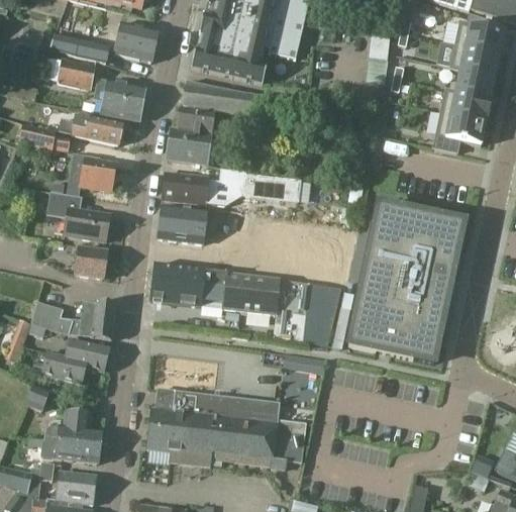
[(102,0),(112,3),(119,5),(120,2),(141,8),(143,0),(102,0)]
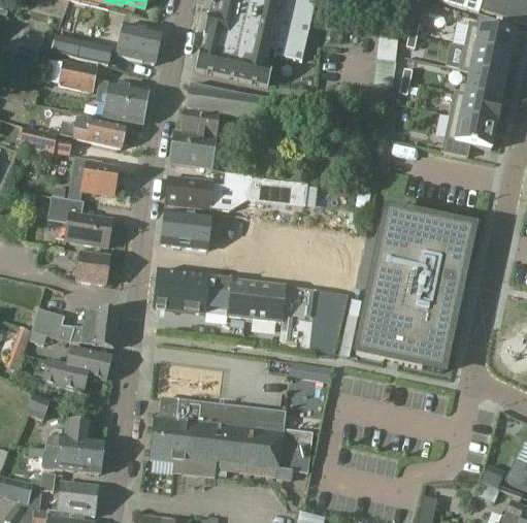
[(221,0),(225,1),(221,18),(207,14),(203,33),(205,34),(201,51),(199,51),(195,69),(268,86),(272,68),(265,66),(269,47),(275,48),(274,53),(294,58),(307,0),(221,0)]
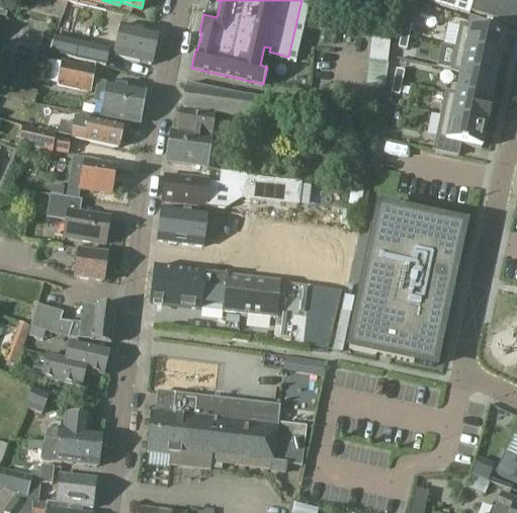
[(431,0),(431,2),(469,13),(470,10),(474,0),(431,0)]
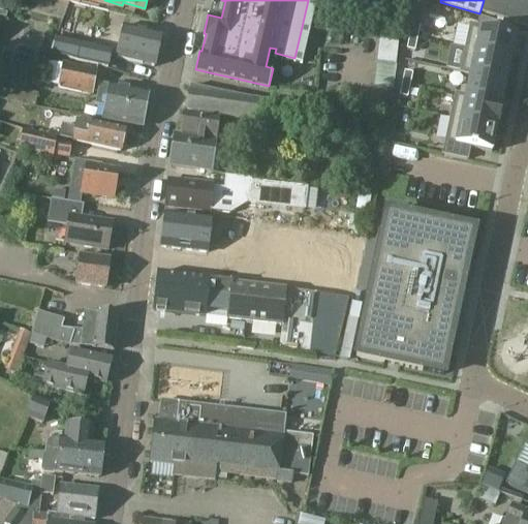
[(484,0),(480,10),(527,25),(527,0),(484,0)]
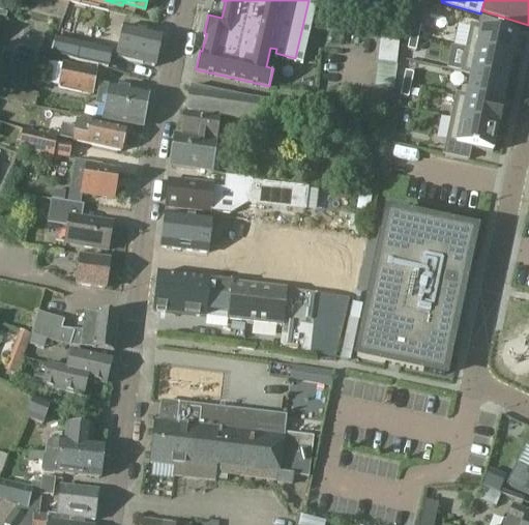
[(413,22),(410,34),(418,36),(421,24),(413,22)]
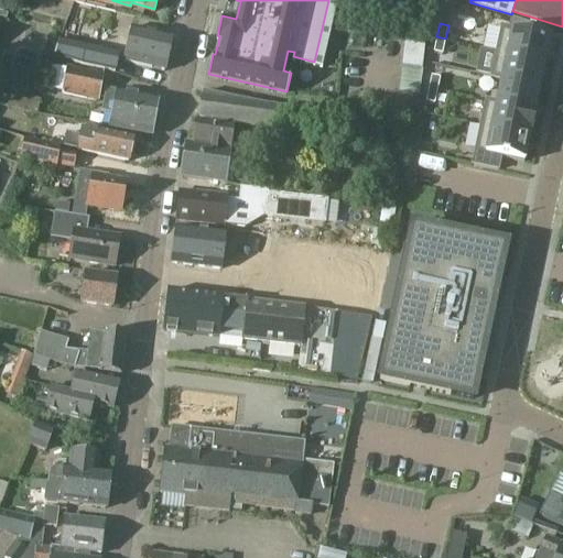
[(501,23),(496,50),(545,59),(551,34),(501,23)]
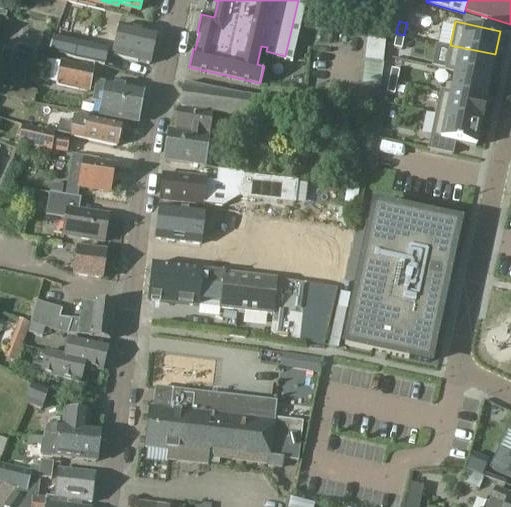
[(157,30),(139,26),(120,22),(113,52),(150,61),(157,30)]
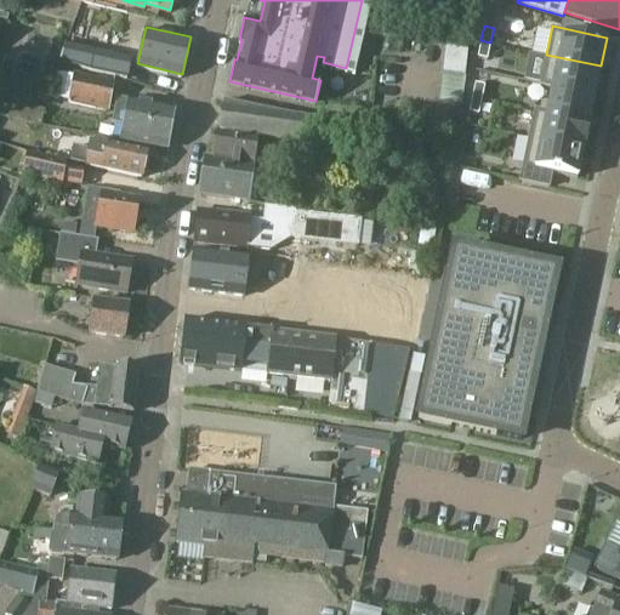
[(442,70),(466,73),(468,41),(444,39),(442,69),(442,70)]
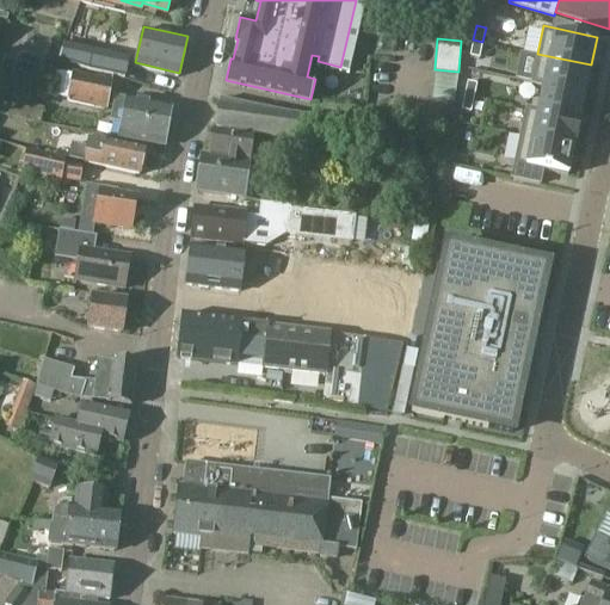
[(129,54),(67,39),(65,39),(59,55),(91,66),(125,73),(129,54)]
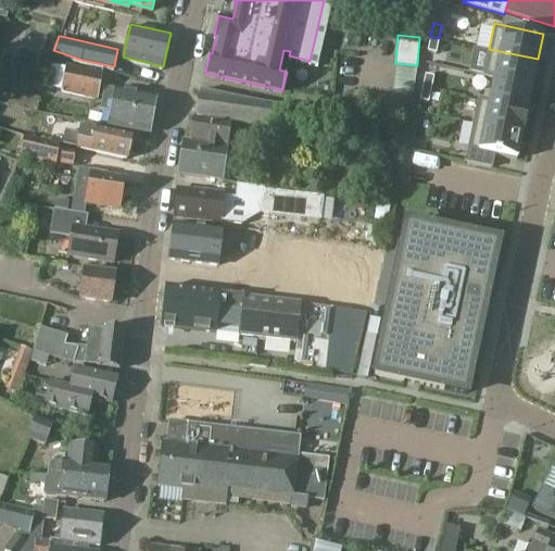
[(430,36),(428,49),(437,51),(439,38),(430,36)]
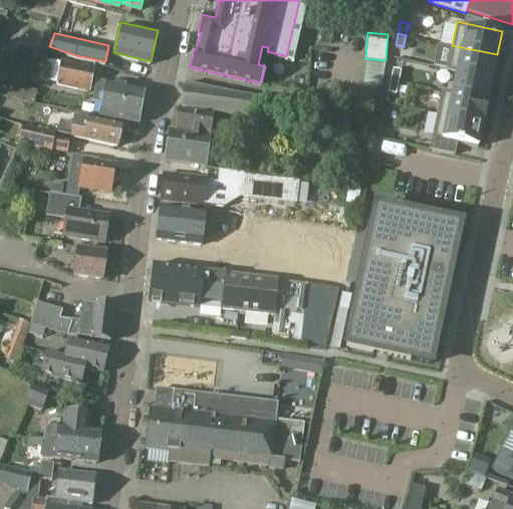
[(334,43),(334,53),(354,52),(353,42),(334,43)]
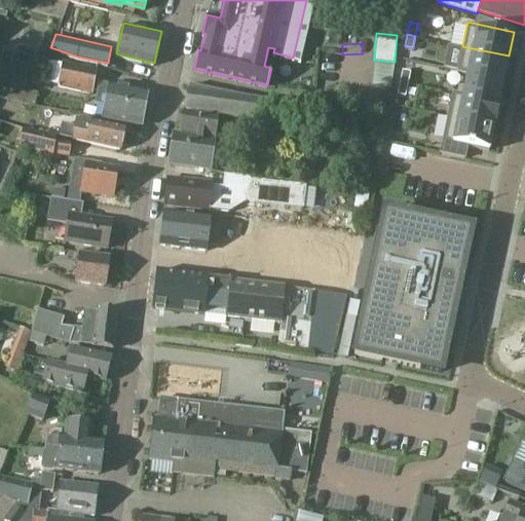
[(462,46),(457,70),(467,72),(467,71),(503,79),(509,56),(462,46)]
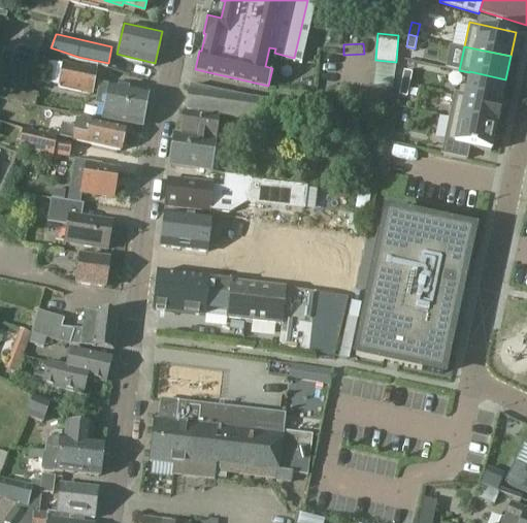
[(59,82),(62,61),(48,58),(45,79),(59,82)]
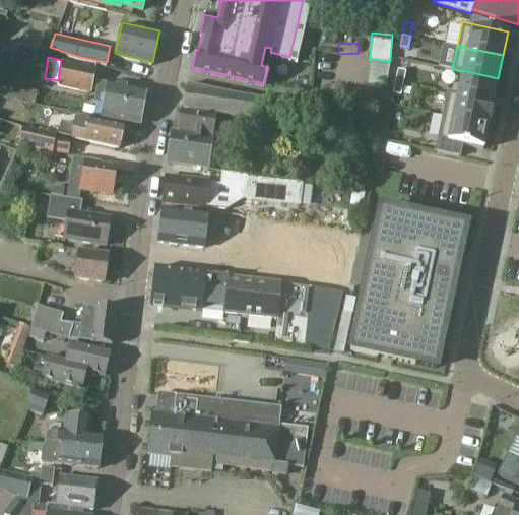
[(62,57),(61,60),(58,80),(58,82),(72,87),(91,90),(96,65),(62,57)]
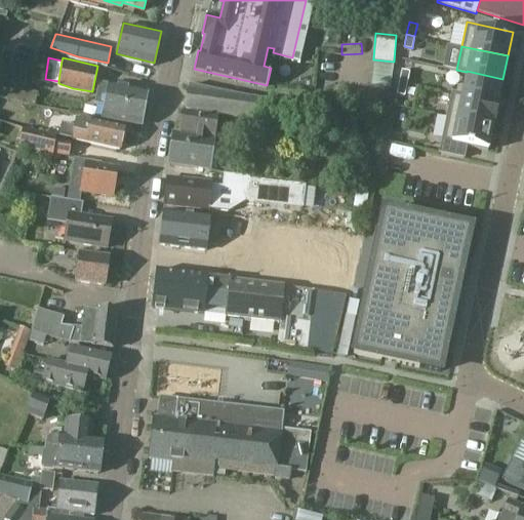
[(402,69),(399,80),(407,82),(410,70),(402,69)]
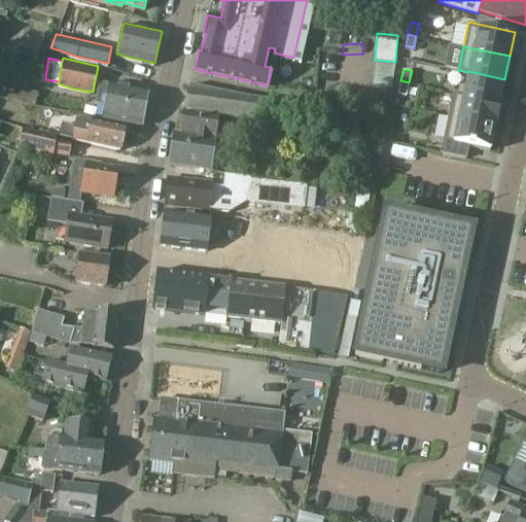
[(463,93),(463,94),(499,102),(500,101),(504,79),(468,71),(468,72),(463,93)]
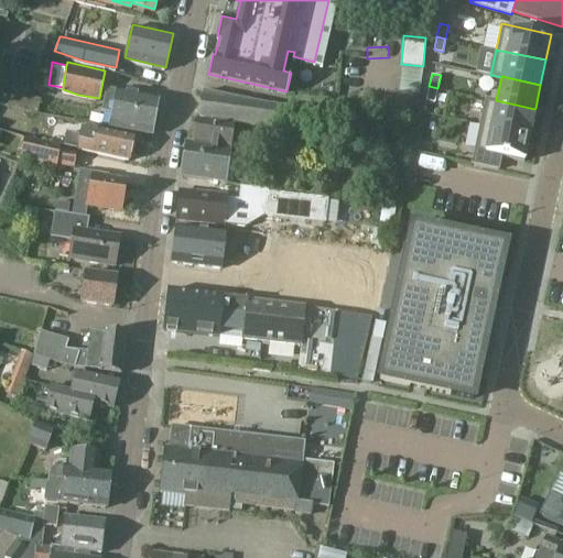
[(4,83),(0,81),(0,101),(30,109),(36,111),(42,97),(35,95),(7,88),(7,93),(3,91),(4,87),(3,87),(4,83)]
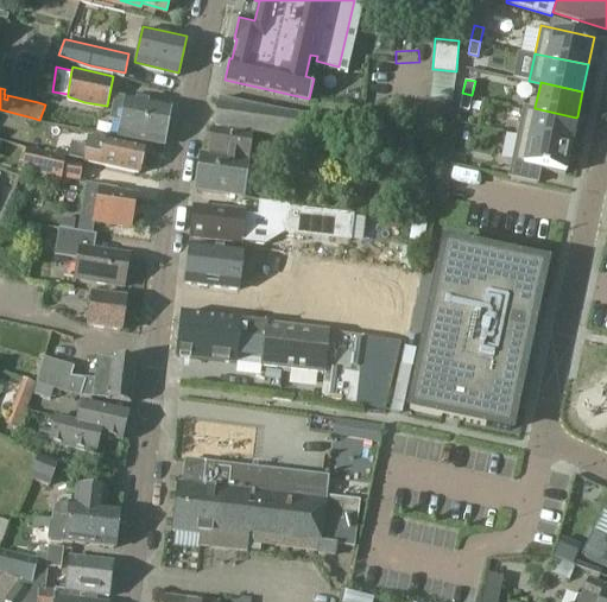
[(114,92),(109,116),(120,119),(121,114),(168,122),(171,102),(125,94),(114,92)]
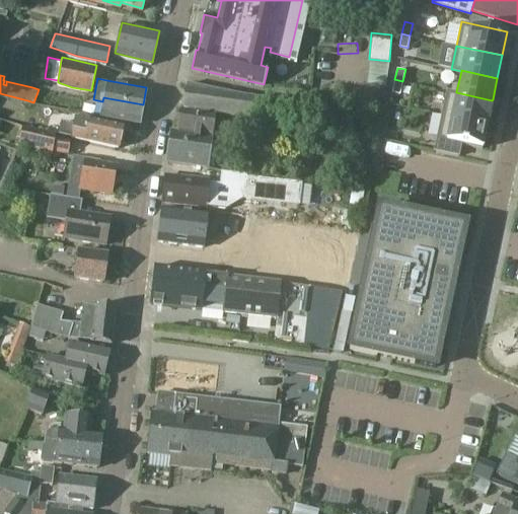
[(394,79),(392,91),(400,93),(402,81),(394,79)]
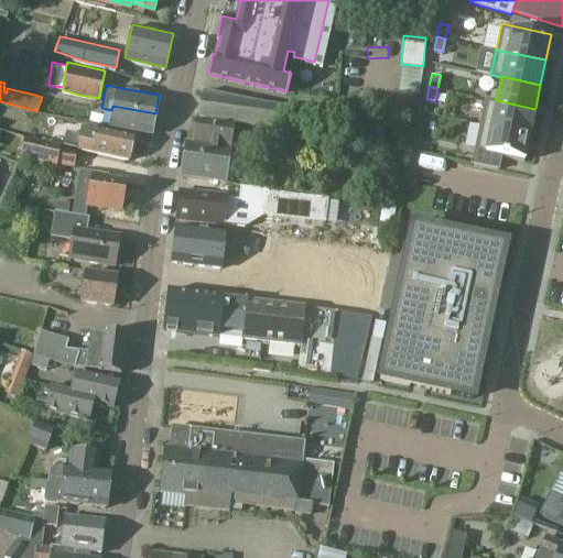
[(199,116),(197,116),(194,138),(229,142),(233,121),(285,129),(289,105),(266,101),(203,89),(199,116)]
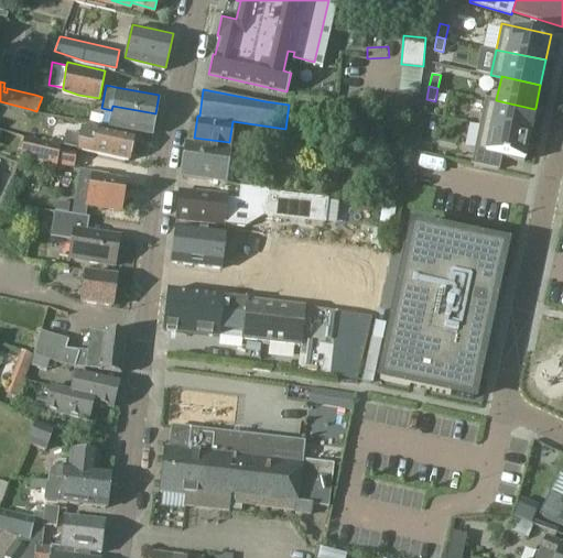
[(65,94),(63,106),(100,111),(103,99),(65,94)]
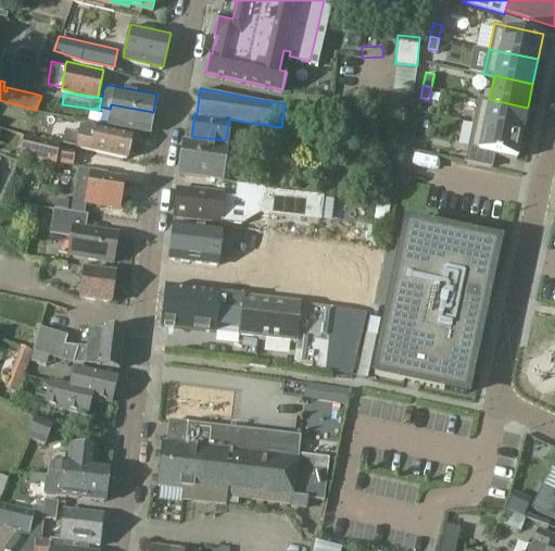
[(479,96),(474,122),(522,132),(521,133),(524,133),(529,107),(528,107),(527,108),(489,99),(489,98),(479,96)]
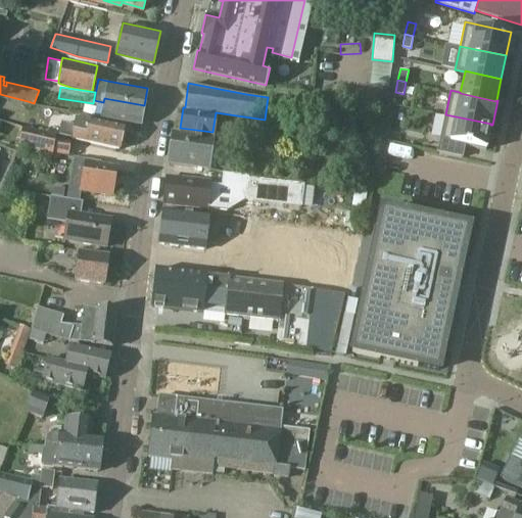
[(144,105),(104,98),(103,102),(101,115),(141,123),(144,105)]
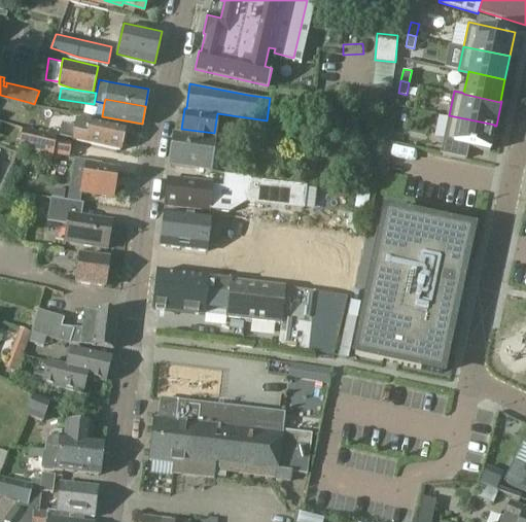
[(0,104),(0,157),(21,114),(0,104)]
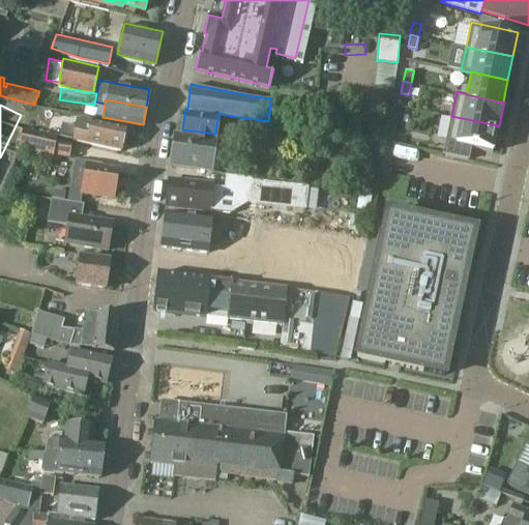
[(451,116),(444,152),(468,157),(471,145),(493,149),(497,126),(498,125),(451,116)]
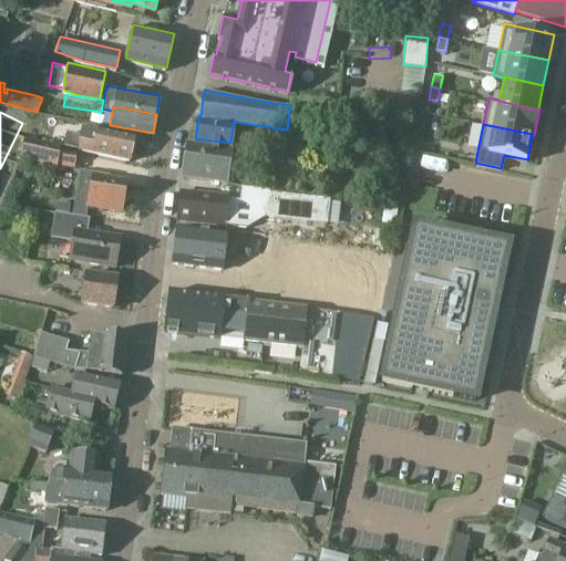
[(83,128),(82,134),(67,131),(64,144),(79,147),(130,158),(135,135),(99,126),(96,132),(83,128)]
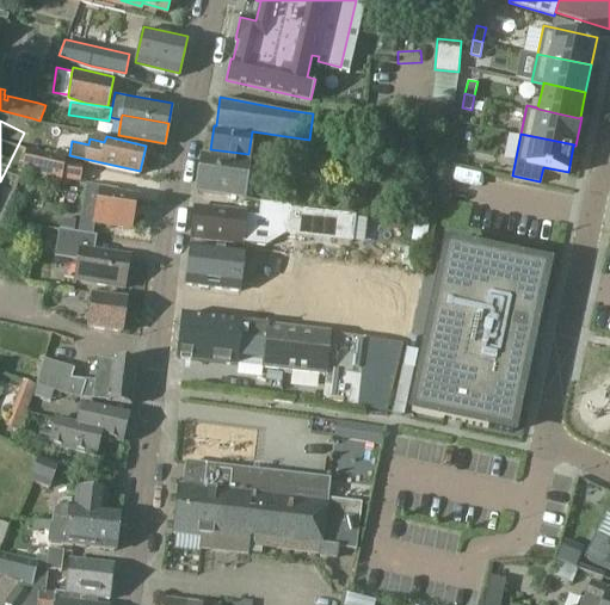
[(63,176),(67,159),(68,154),(26,146),(22,170),(62,179),(63,176)]
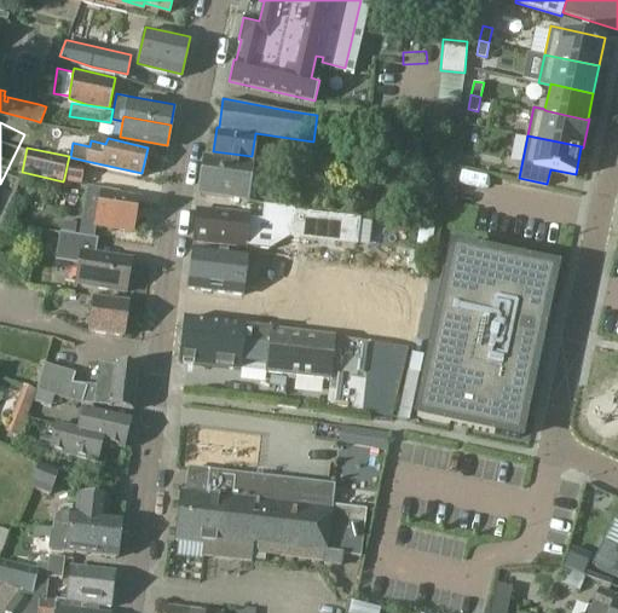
[(252,156),(213,151),(213,156),(203,155),(198,191),(247,197),(252,156)]
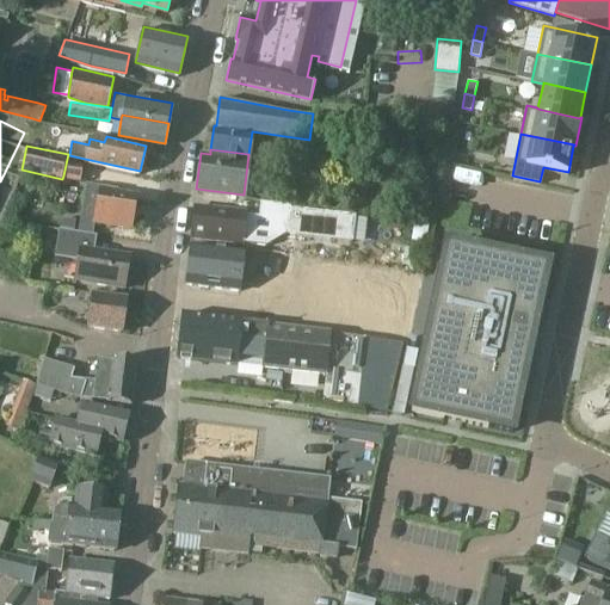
[(67,159),(63,176),(80,179),(84,162),(67,159)]
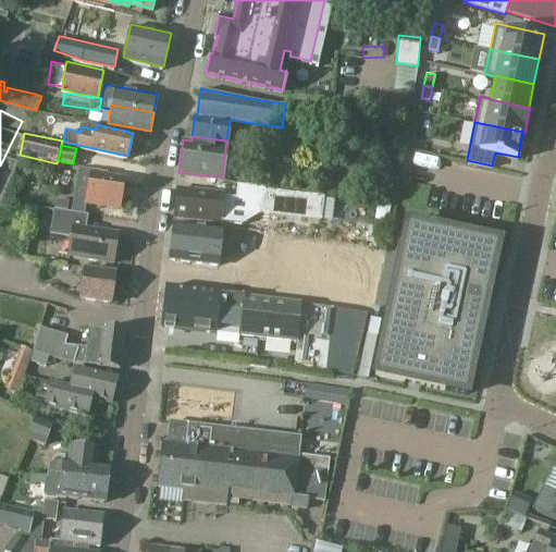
[(78,166),(73,198),(86,200),(87,200),(119,206),(124,176),(107,173),(108,170),(91,168),(78,166)]
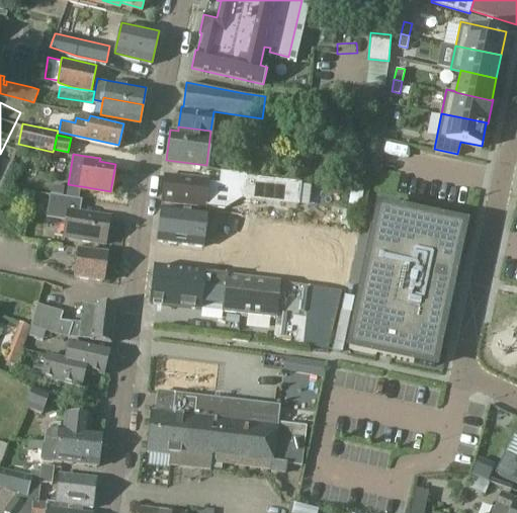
[(223,156),(222,168),(236,170),(237,157),(223,156)]
